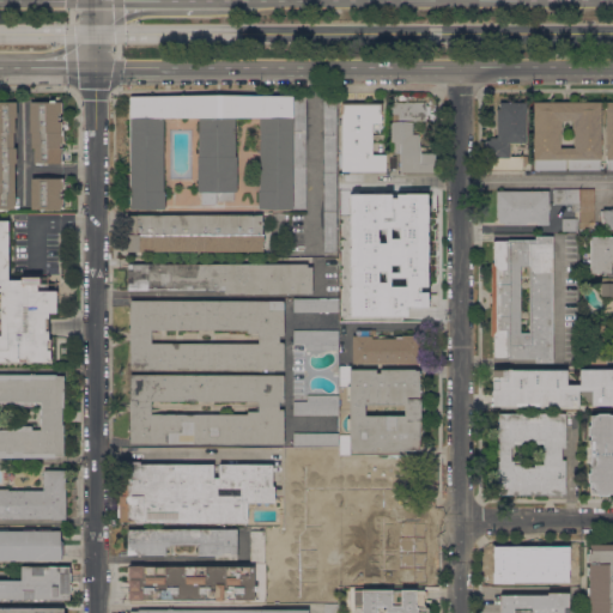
[(129,97),(305,96),(305,207),(293,207),(293,208),(259,208),(259,190),(260,190),(260,117),(235,117),(235,156),(237,156),(237,192),(234,192),(234,201),(217,201),(217,204),(201,205),(201,192),(198,192),(196,156),(199,156),(199,119),(163,119),(163,192),(165,192),(165,208),(131,208),(129,97)]
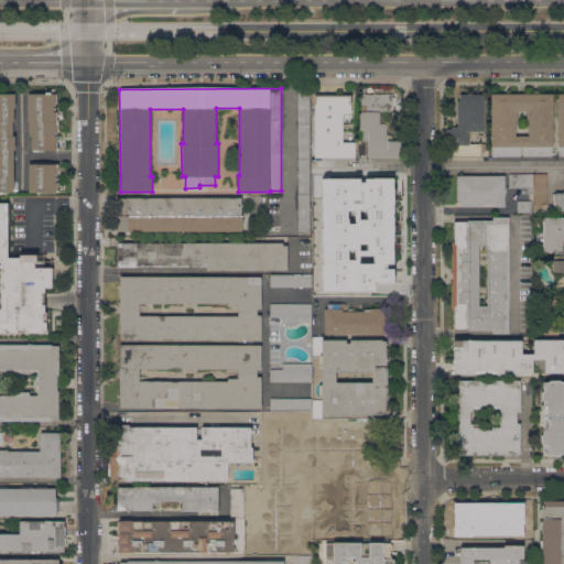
[(297,91),(308,91),(310,230),(297,230),(297,91)]
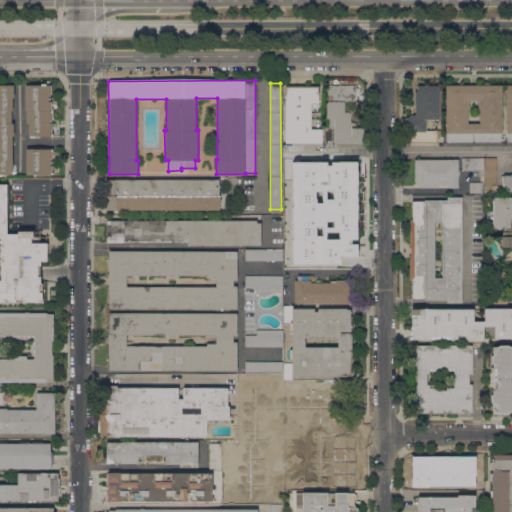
[(511,84),(504,84),(503,132),(511,132),(511,84)]
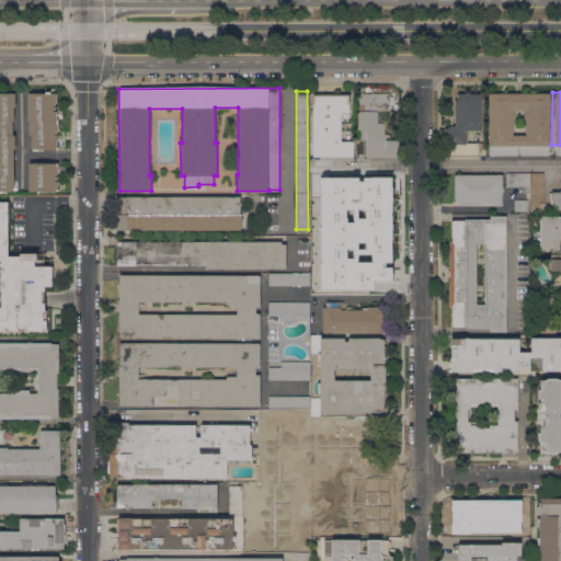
[(15,107),(13,107),(13,122),(12,122),(12,135),(14,135),(15,149),(13,149),(13,191),(0,191),(0,93),(15,93),(15,107)]
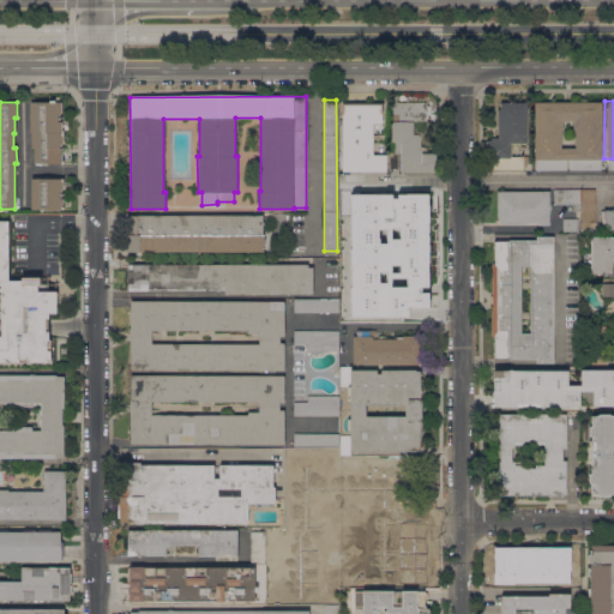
[(61,102),(61,113),(60,113),(60,122),(62,122),(62,131),(64,131),(64,143),(62,143),(62,163),(34,163),(34,148),(31,148),(31,133),(30,133),(30,102),(61,102)]
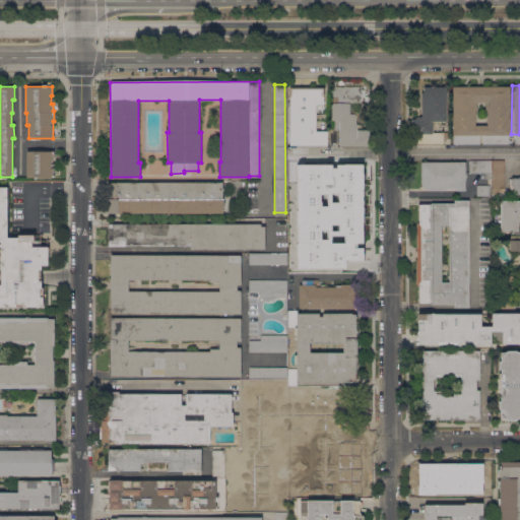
[(289,145),(289,86),(324,86),(324,98),(323,98),(323,104),(315,105),(316,131),(327,131),(327,145),(289,145)]
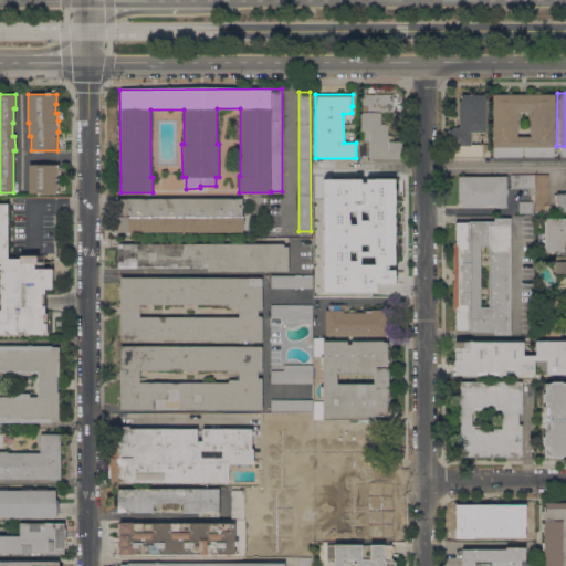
[(394,94),(392,112),(381,112),(381,122),(388,122),(388,135),(390,135),(390,139),(400,139),(400,142),(401,142),(401,159),(369,159),(369,140),(364,140),(364,130),(362,130),(362,94),(394,94)]
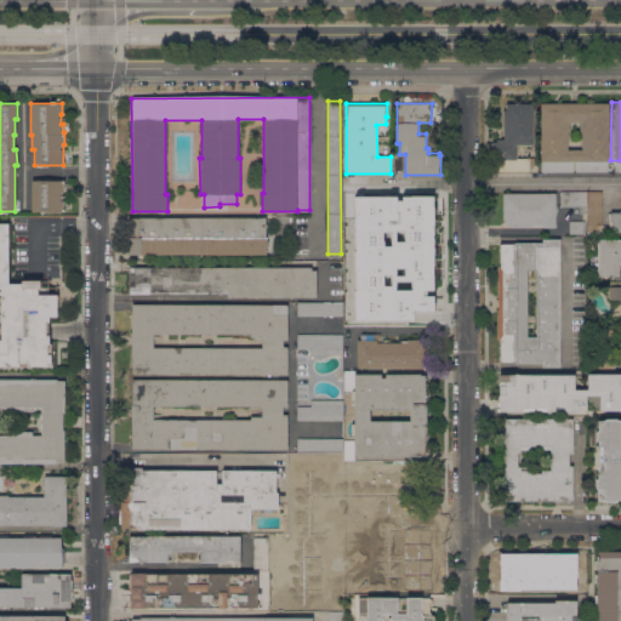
[(533,103),(533,144),(517,144),(517,158),(535,158),(535,166),(533,166),(533,169),(529,169),(529,172),(493,172),(493,160),(491,160),(491,142),(496,142),(496,140),(503,140),(503,110),(506,110),(506,103),(533,103)]
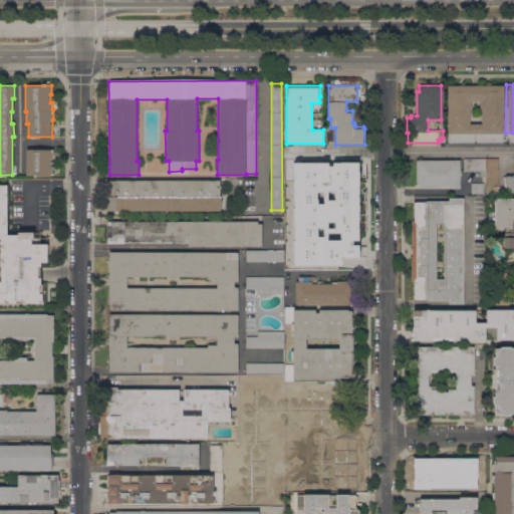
[(477,143),(477,135),(474,135),(474,143),(449,143),(449,134),(447,134),(447,85),(504,85),(504,135),(503,135),(503,143),(477,143)]
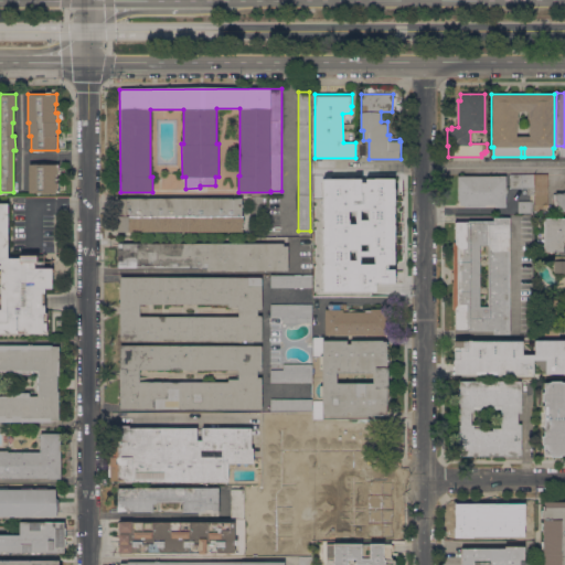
[(29,164),(59,164),(59,173),(57,173),(57,183),(59,183),(59,193),(29,193),(29,164)]
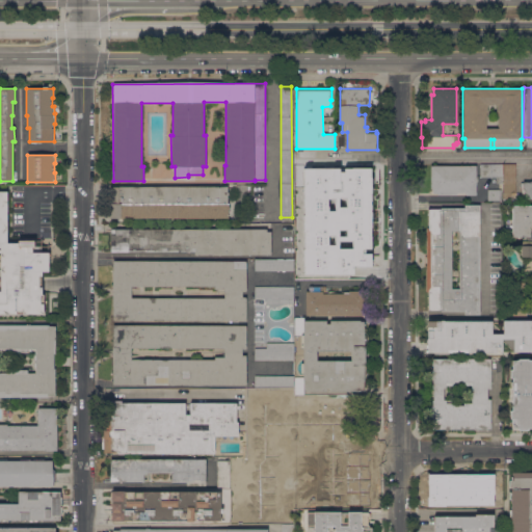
[(503,183),(496,183),(496,177),(480,177),(480,164),(503,164),(503,183)]
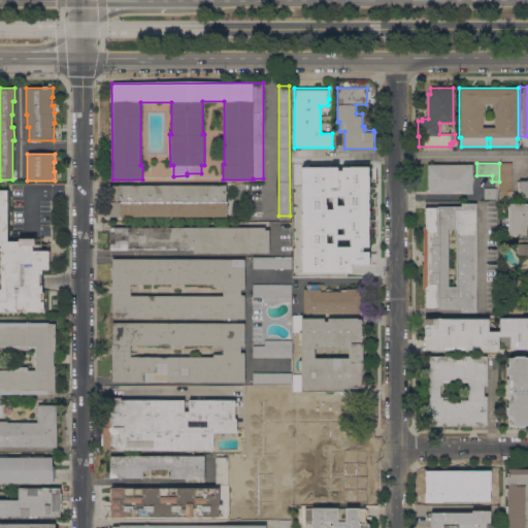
[(512,163),(512,192),(499,192),(499,182),(499,163),(512,163)]
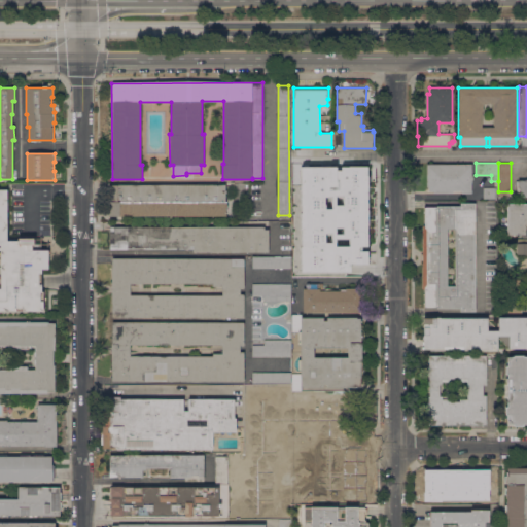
[(471,164),(471,192),(461,192),(461,190),(452,190),(452,192),(433,192),(433,190),(428,190),(428,187),(426,187),(426,164),(471,164)]
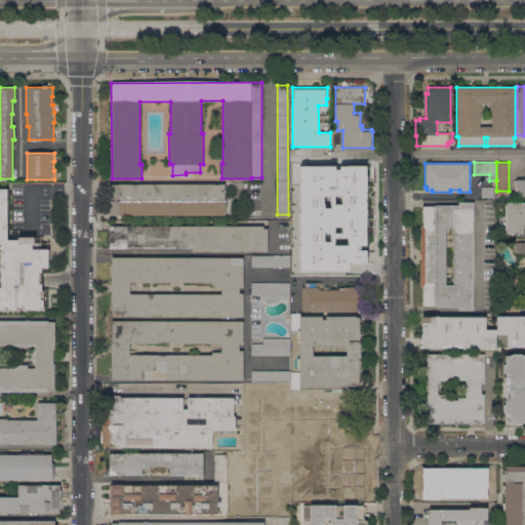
[(322,164),(321,216),(330,216),(330,227),(332,227),(332,202),(345,202),(345,208),(357,208),(357,215),(361,215),(360,227),(359,227),(359,235),(303,235),(303,164),(322,164)]
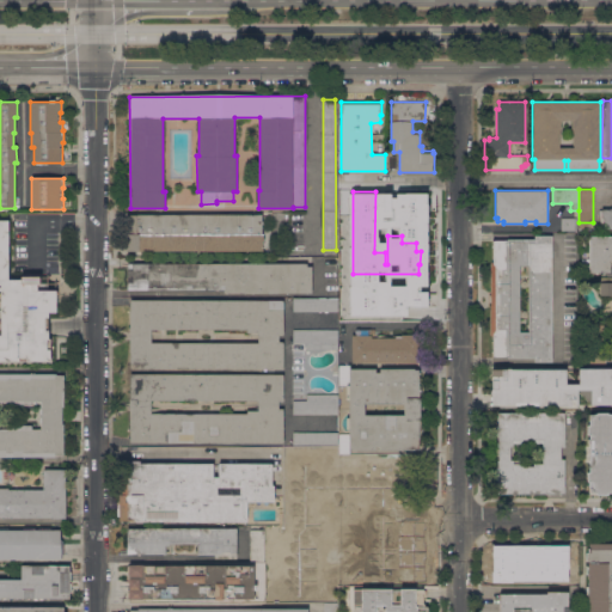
[(420,191),(420,222),(396,222),(396,221),(389,221),(389,215),(396,215),(396,191),(420,191)]
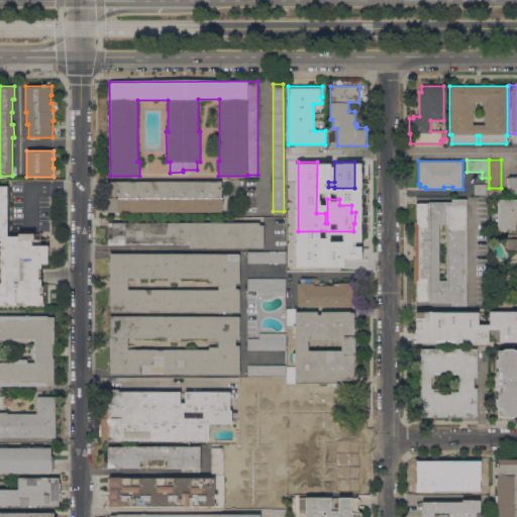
[(516,193),(506,194),(506,178),(508,178),(508,177),(516,177),(516,193)]
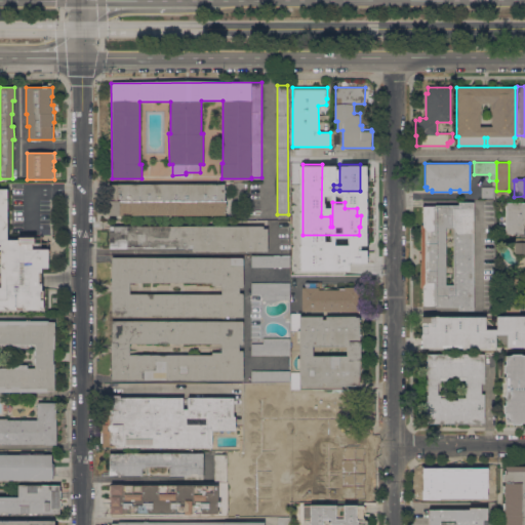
[(108,185),(224,184),(224,200),(225,200),(225,204),(227,204),(227,210),(225,210),(225,214),(108,215),(108,185)]
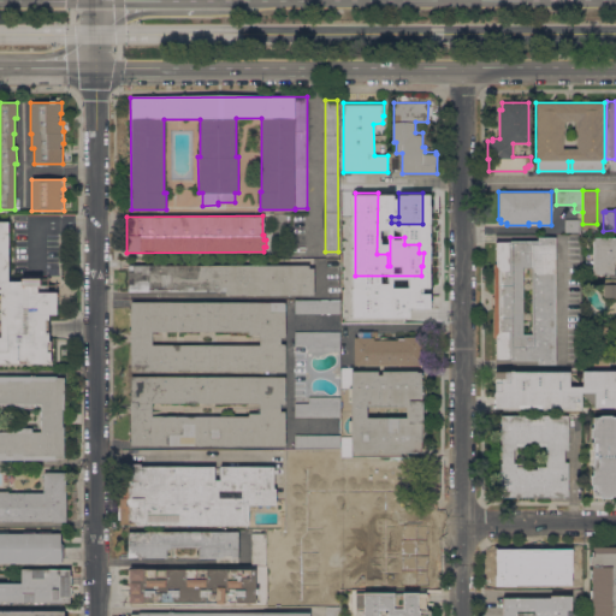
[(580,219),(580,232),(564,232),(564,219),(580,219)]
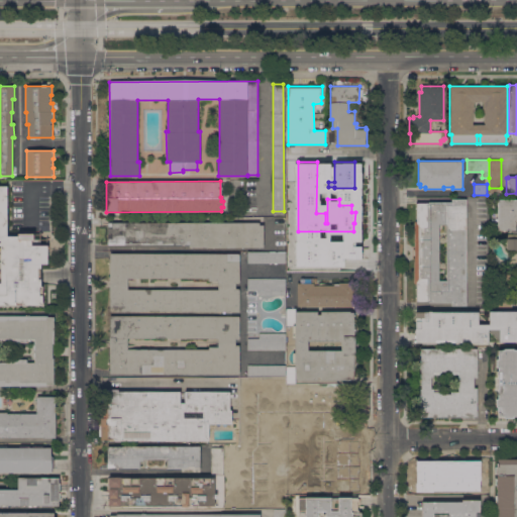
[(0,304),(0,186),(6,186),(6,236),(17,236),(17,233),(40,233),(40,238),(46,238),(46,264),(40,264),(40,287),(42,287),(42,304),(0,304)]
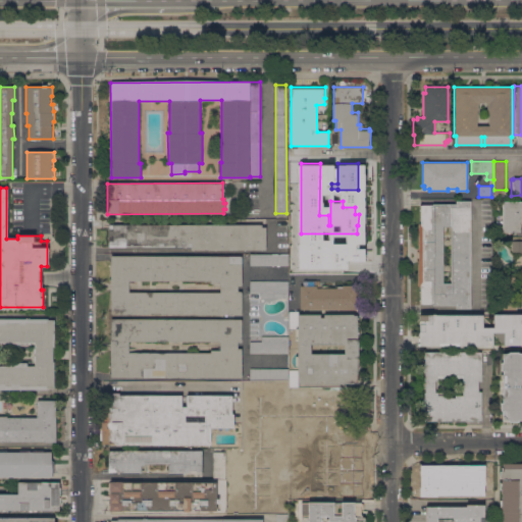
[(456,308),(456,305),(432,305),(432,304),(420,304),(420,286),(418,286),(418,223),(420,223),(420,205),(432,205),(432,204),(456,204),(456,201),(470,201),(470,308),(456,308)]
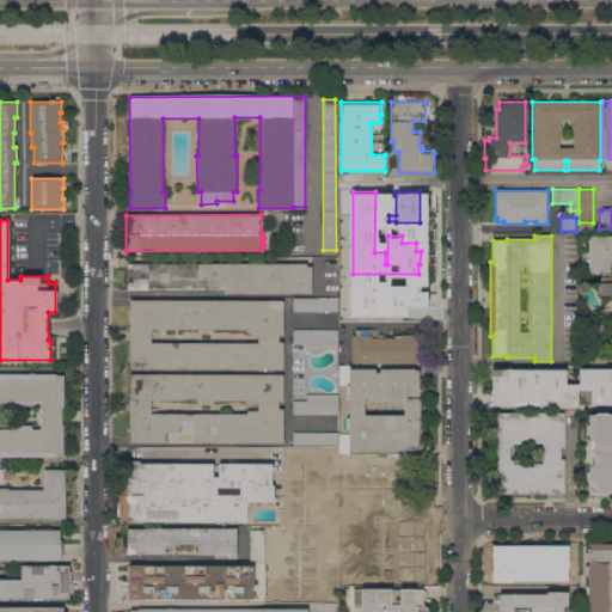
[(611,237),(611,259),(610,259),(610,271),(589,271),(589,267),(581,267),(581,259),(589,259),(589,237),(611,237)]
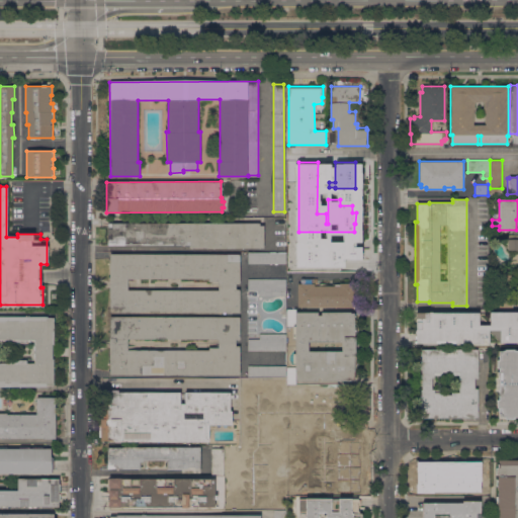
[(108,224),(259,223),(259,226),(263,226),(263,248),(189,248),(189,245),(108,245),(108,235),(106,235),(106,228),(108,228),(108,224)]
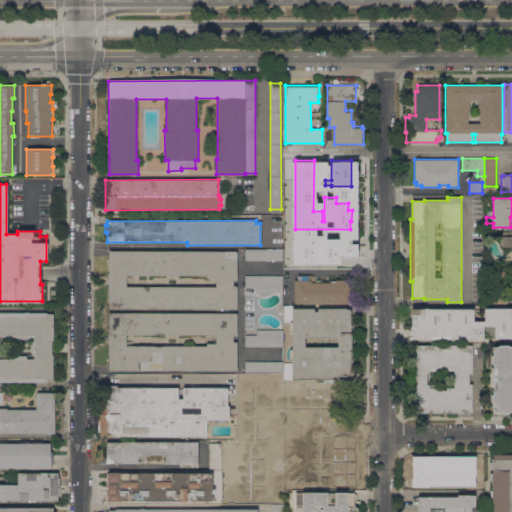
[(294,235),(351,234),(351,248),(353,248),(353,257),(351,257),(351,262),(345,262),(345,264),(340,264),(340,262),(338,262),(338,264),(329,264),(329,263),(320,263),(320,264),(311,264),(311,262),(309,262),(309,265),(308,265),(308,267),(303,267),(303,266),(300,266),(300,267),(295,267),(295,265),(294,265),(294,235)]
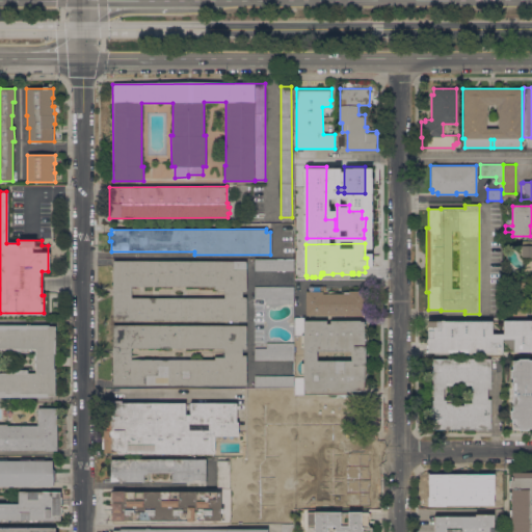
[(522,245),(531,245),(531,257),(522,257),(522,245)]
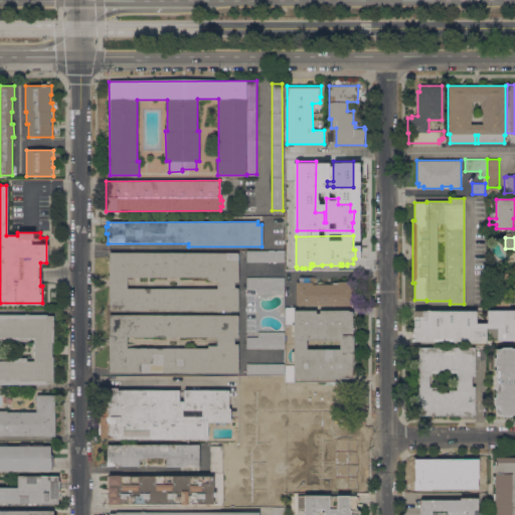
[(285,250),(285,263),(246,263),(246,250),(285,250)]
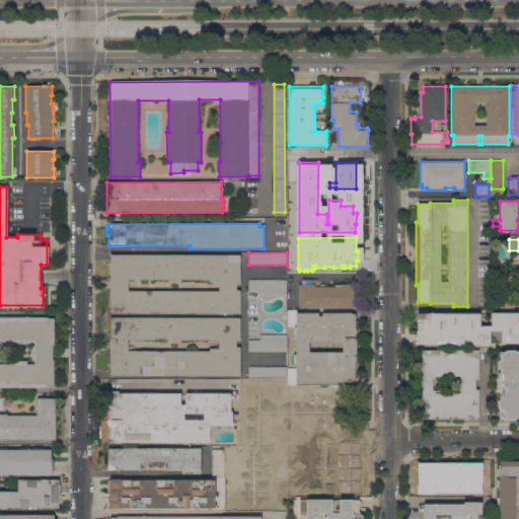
[(110,312),(110,254),(240,254),(240,284),(236,284),(236,290),(240,290),(240,313),(110,312)]
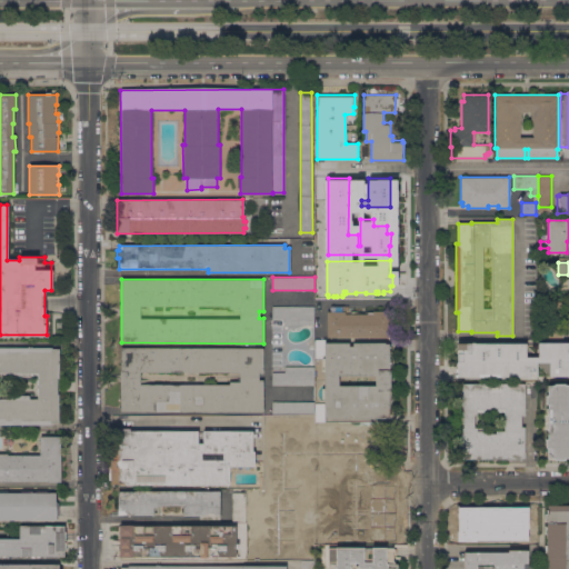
[(327,337),(327,311),(331,311),(331,306),(348,306),(348,311),(353,311),(353,313),(366,313),(366,312),(372,312),(372,311),(390,311),(390,321),(395,321),(395,328),(390,328),(390,337),(327,337)]
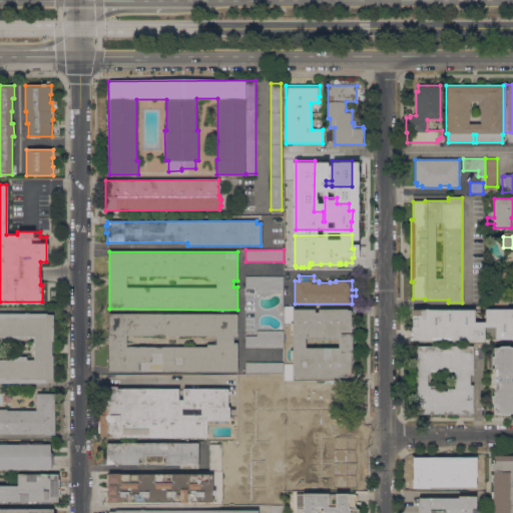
[(283,277),(283,293),(257,293),(257,288),(245,288),(245,277),(283,277)]
